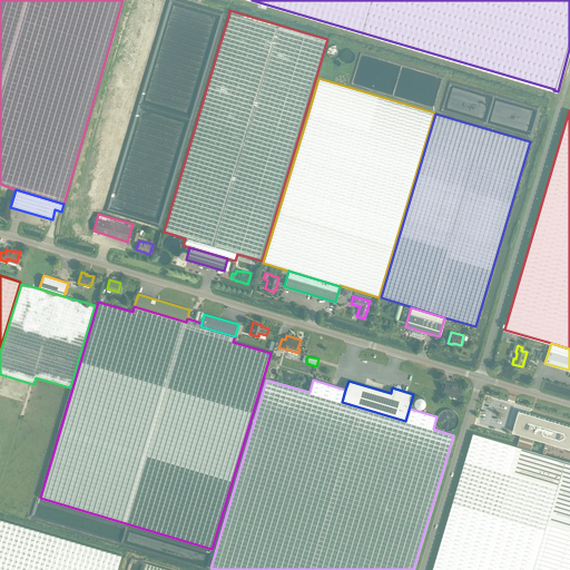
[(458,397),(461,387),(455,386),(455,384),(445,382),(442,393),(458,397)]
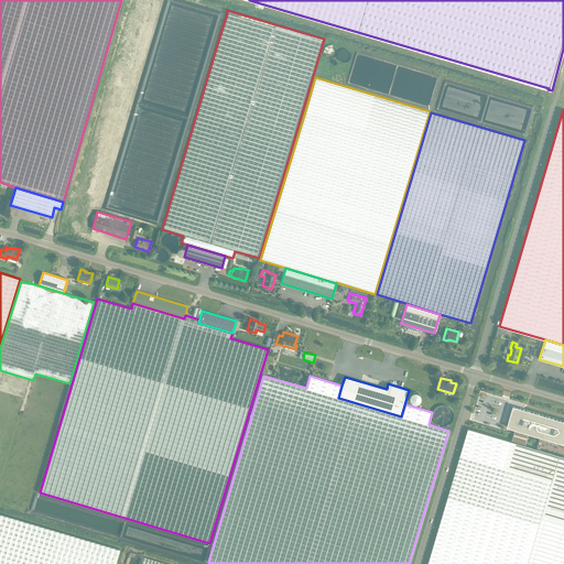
[(410,396),(409,399),(410,401),(412,403),(414,404),(418,404),(420,402),(421,399),(420,397),(419,394),(415,393),(412,393),(410,396)]
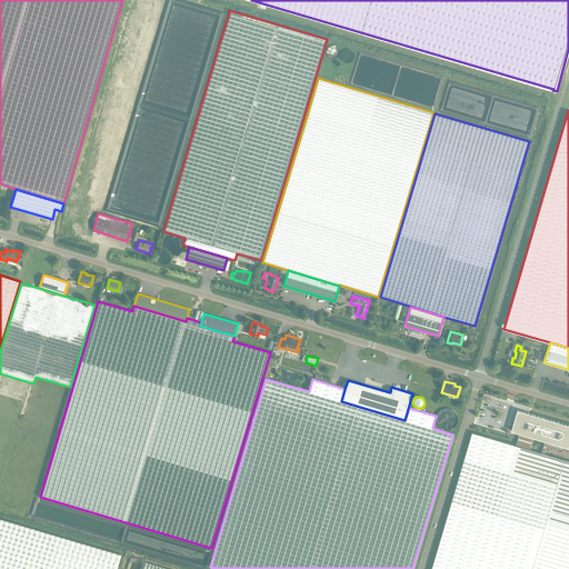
[(517,413),(511,431),(512,431),(519,433),(548,441),(568,448),(568,425),(525,411),(518,410),(517,413)]
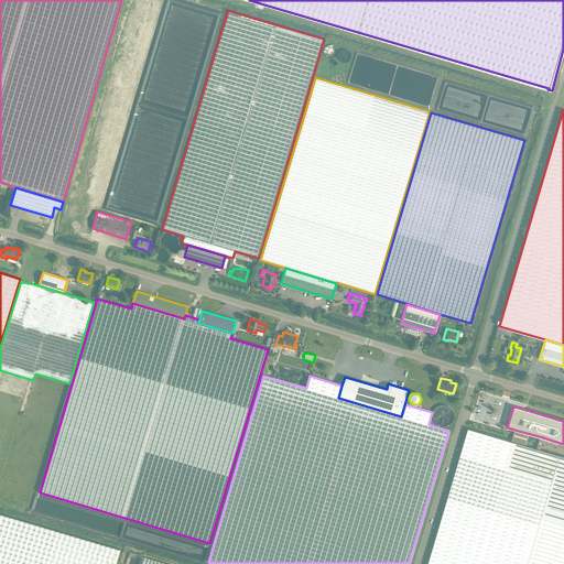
[(468,429),(427,563),(527,563),(560,455),(561,456),(563,445),(563,444),(543,437),(514,430),(508,427),(505,440),(468,429)]
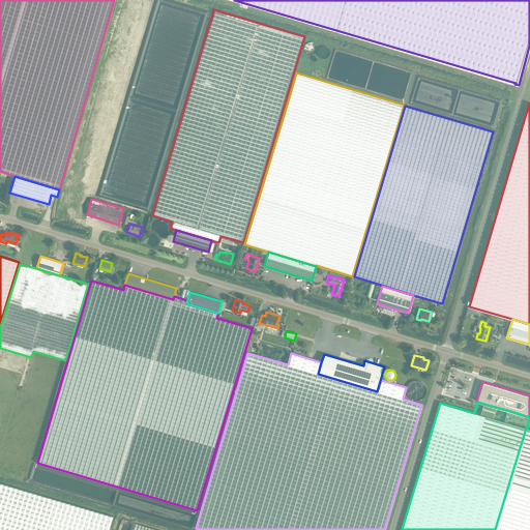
[(495,529),(529,529),(529,429),(527,429),(526,428),(495,529)]
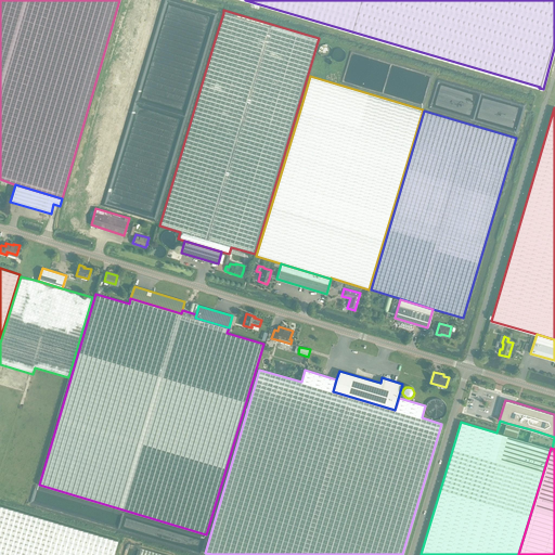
[(114,554),(118,540),(0,504),(0,554),(114,554)]
